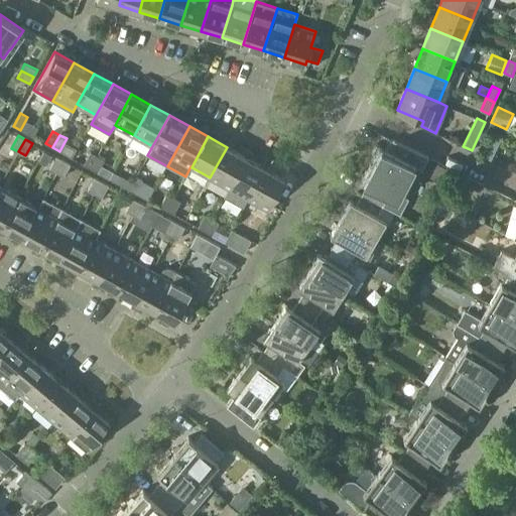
[(379,146),(370,163),(386,171),(406,182),(414,165),(422,169),(428,157),(391,139),(386,149),(379,146)]
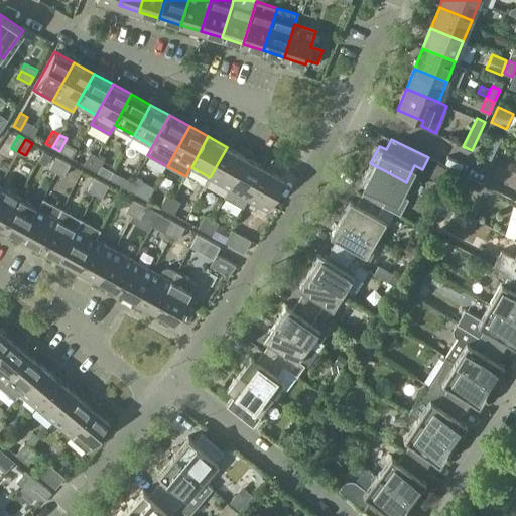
[(246,157),(227,147),(210,177),(229,188),(246,157)]
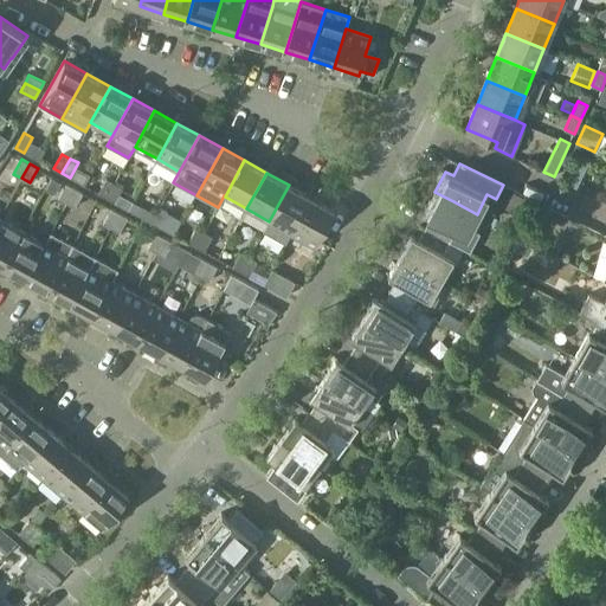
[(98,193),(107,198),(115,184),(107,179),(98,193)]
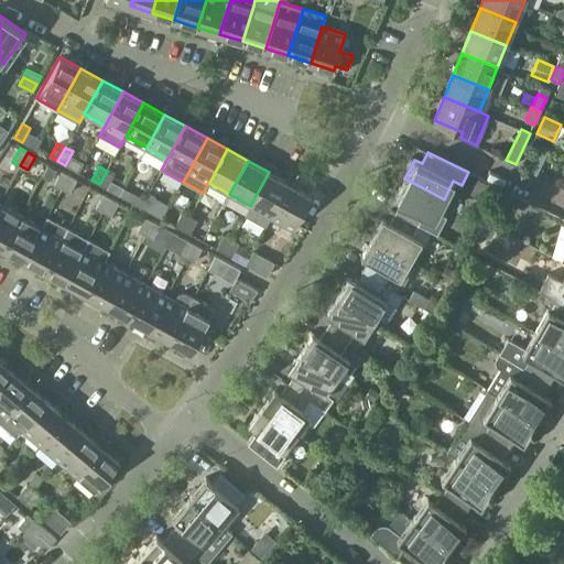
[(62,188),(69,175),(62,171),(54,185),(62,188)]
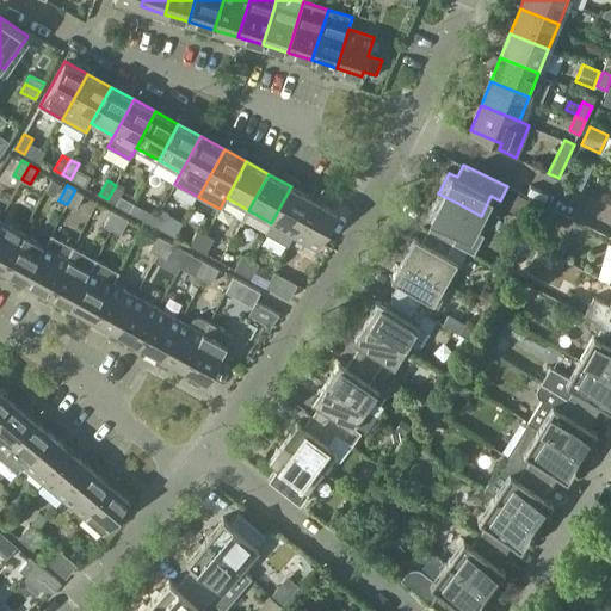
[(116,185),(107,199),(116,204),(123,189),(116,185)]
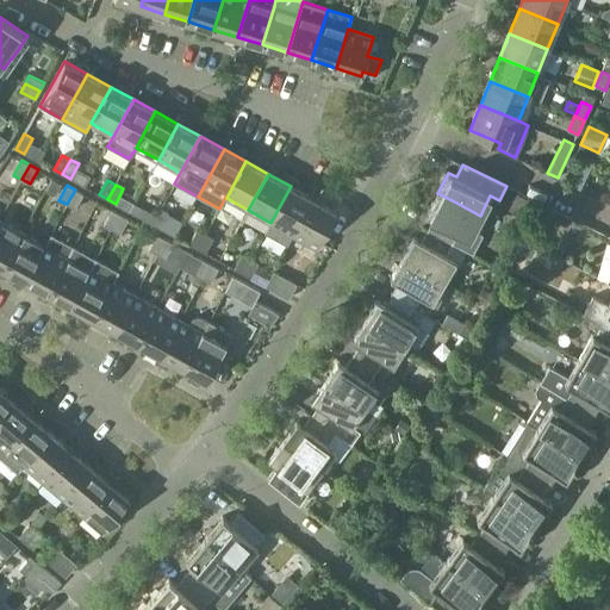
[(271,223),(293,235),(313,198),(291,186),(271,223)]
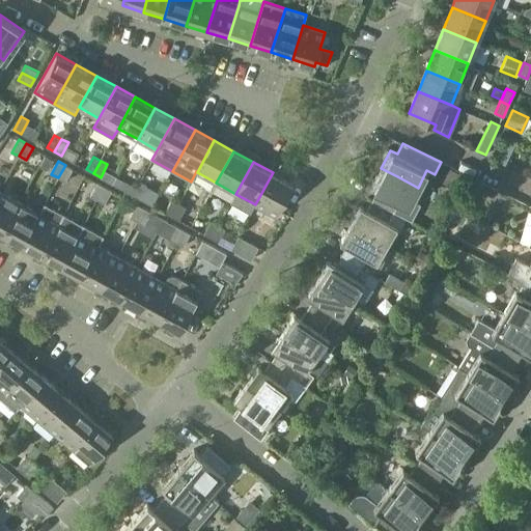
[(73,169),(65,165),(58,177),(65,182),(73,169)]
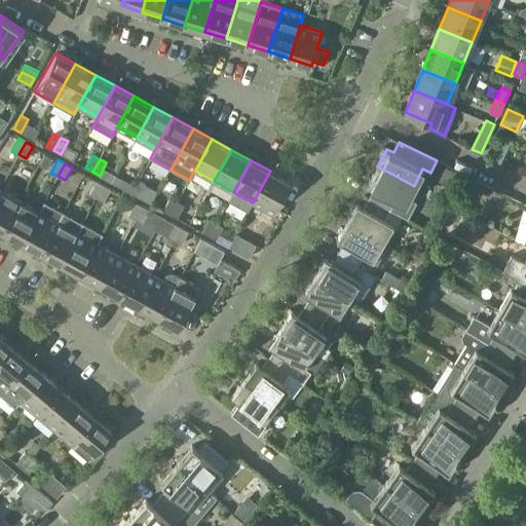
[(447,186),(440,198),(450,203),(465,175),(454,170),(454,171),(444,165),(437,181),(447,186)]
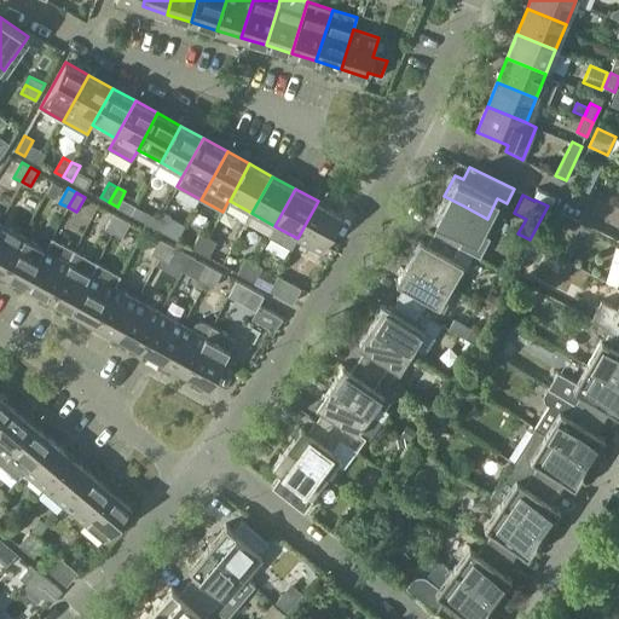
[(480,232),(487,219),(463,206),(444,196),(433,218),(440,221),(434,233),(458,247),(480,258),(491,237),(480,232)]
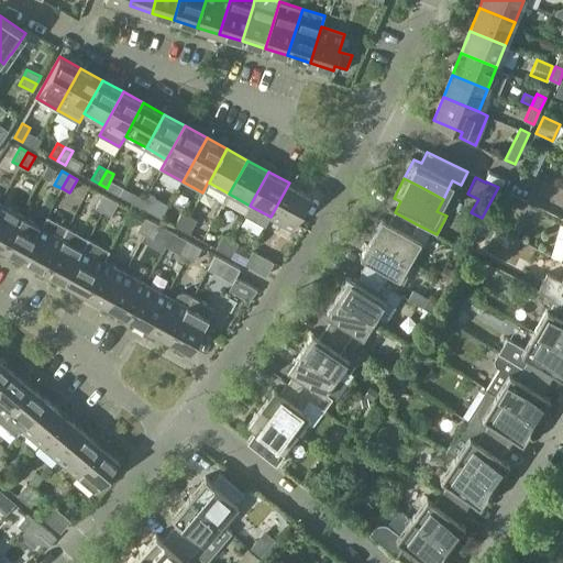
[(310,195),(289,183),(271,217),(293,229),(310,195)]
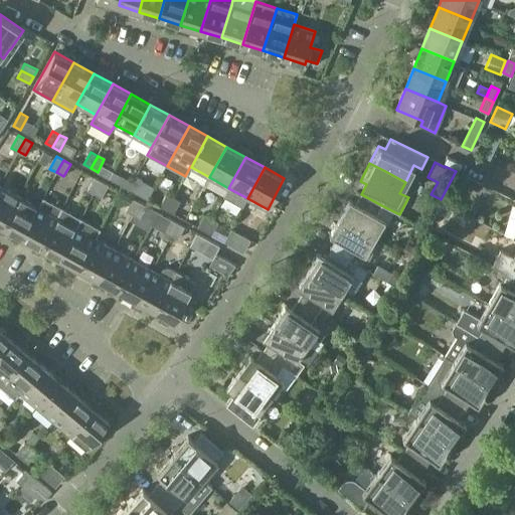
[(470,177),(457,171),(452,180),(465,186),(470,177)]
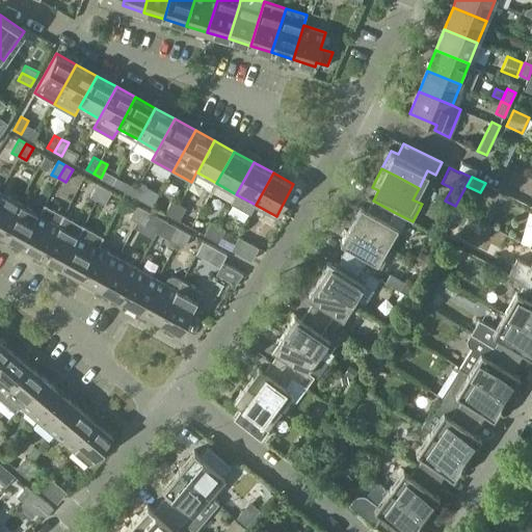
[(139,182),(136,187),(133,195),(140,198),(147,186),(139,182)]
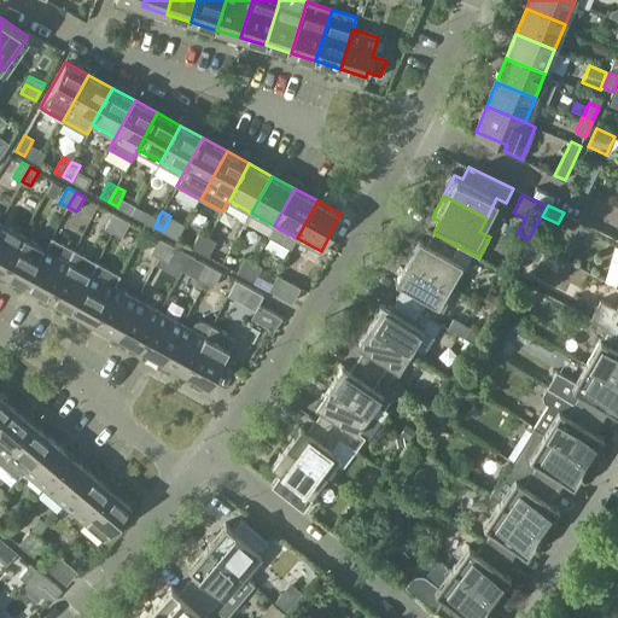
[(114,232),(122,217),(112,213),(105,228),(114,232)]
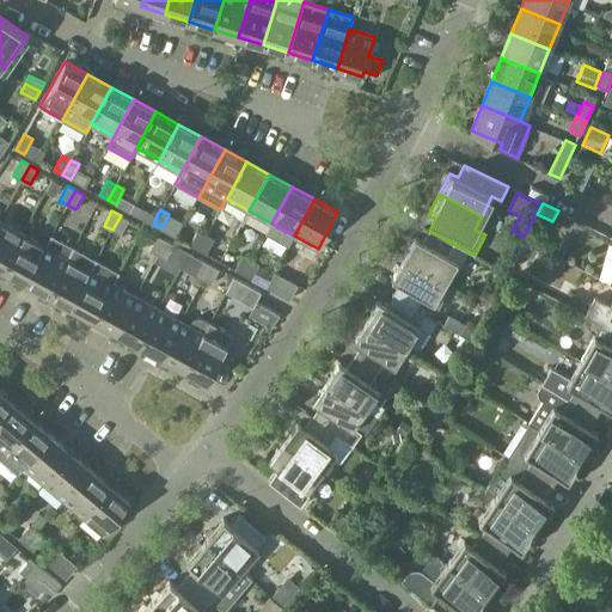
[(150,231),(153,225),(157,215),(148,212),(141,226),(150,231)]
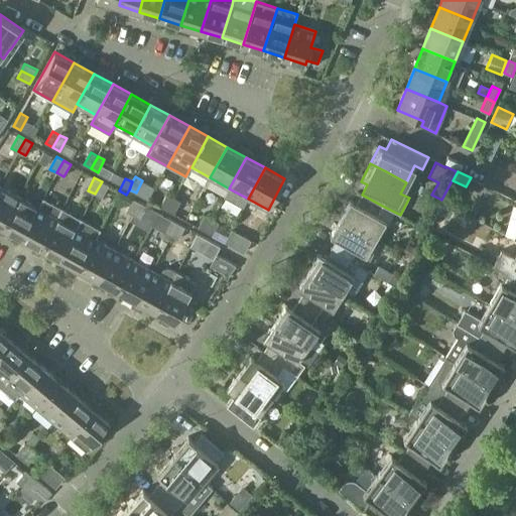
[(109,185),(102,181),(95,194),(102,198),(109,185)]
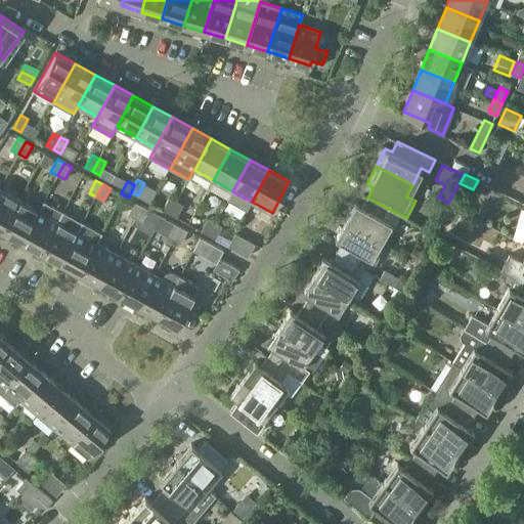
[(0,229),(2,230),(19,200),(0,188),(0,229)]
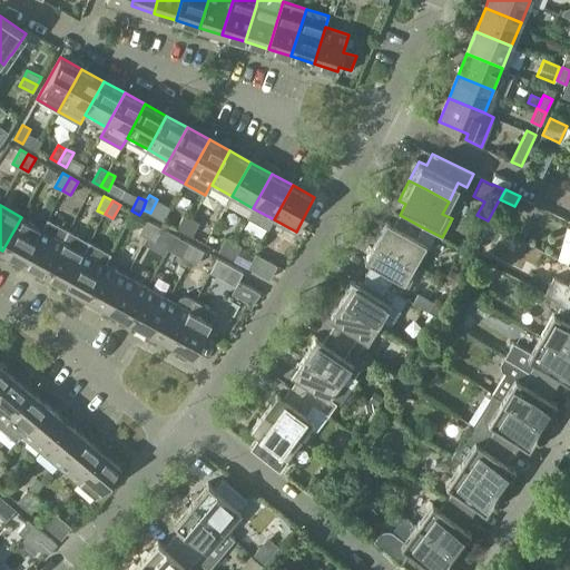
[(176,227),(185,233),(193,218),(184,214),(176,227)]
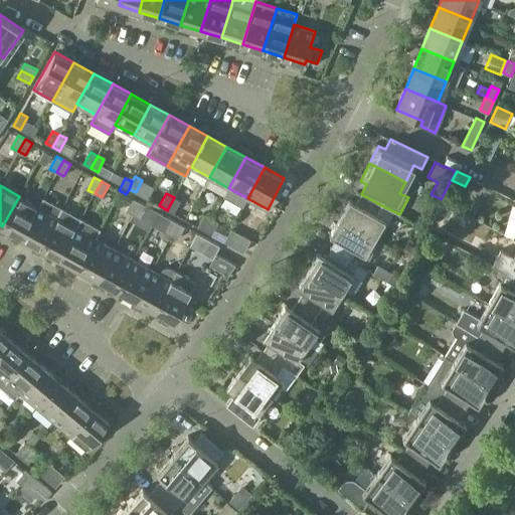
[(381,205),(361,194),(356,203),(349,200),(340,216),(375,237),(384,220),(376,215),(381,205)]
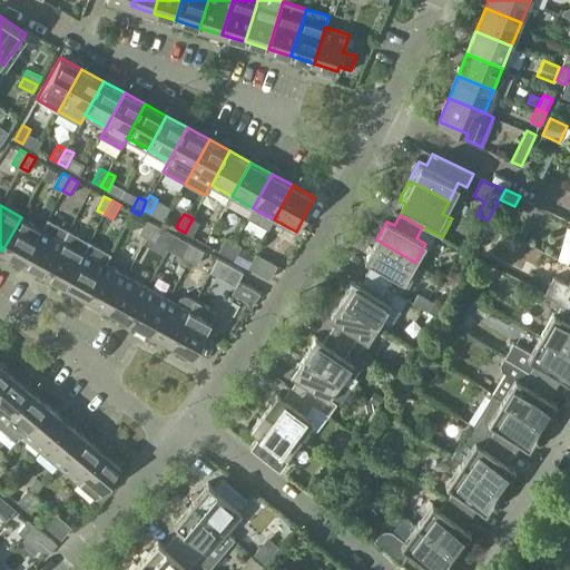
[(21,217),(2,251),(23,263),(41,228),(21,217)]
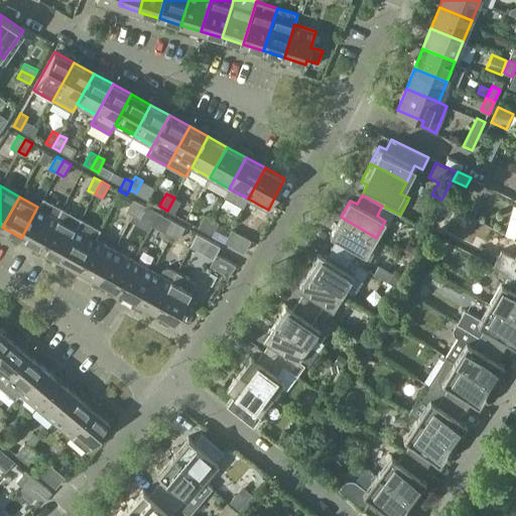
[(42,198),(37,207),(21,238),(41,248),(62,209),(42,198)]
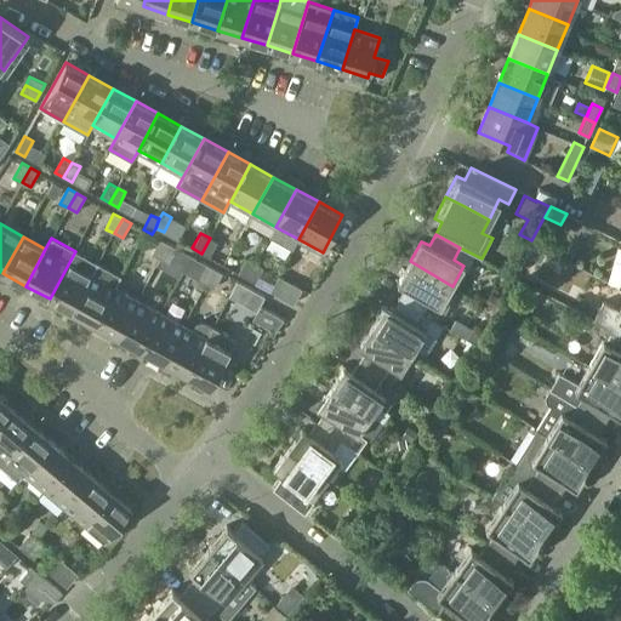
[(210,238),(201,254),(209,257),(217,243),(210,238)]
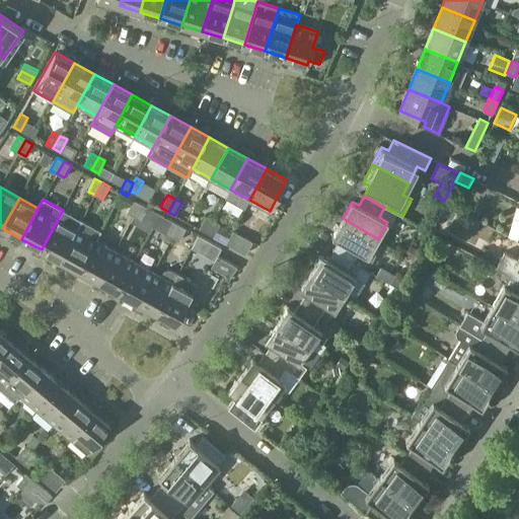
[(127,212),(134,216),(141,204),(134,200),(127,212)]
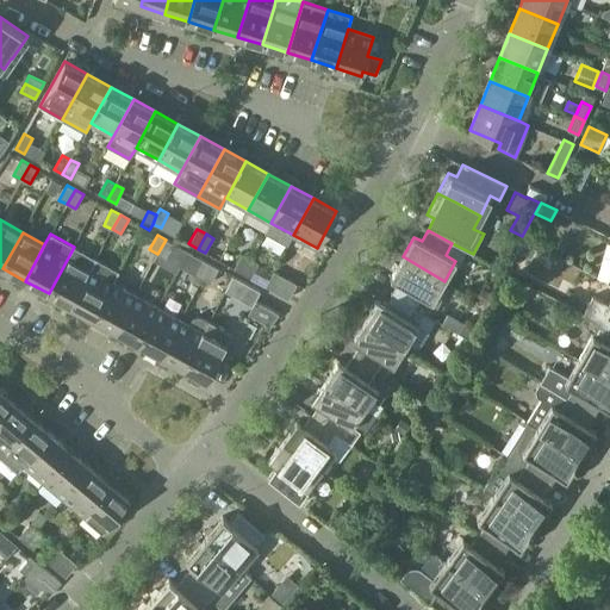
[(166,240),(157,254),(166,259),(174,244),(166,240)]
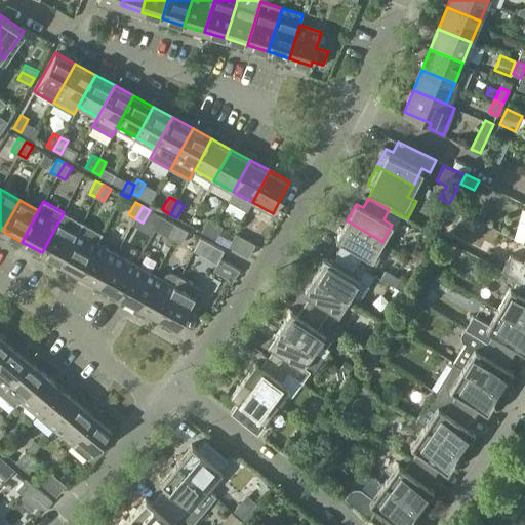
[(450,208),(446,216),(453,219),(457,212),(450,208)]
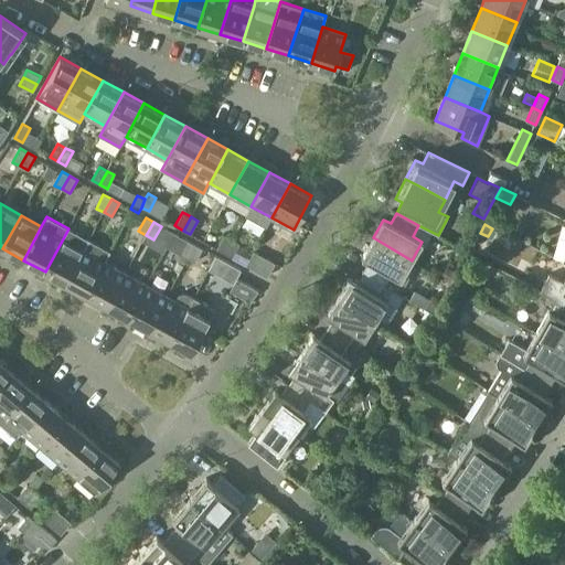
[(45,272),(65,283),(89,240),(68,228),(45,272)]
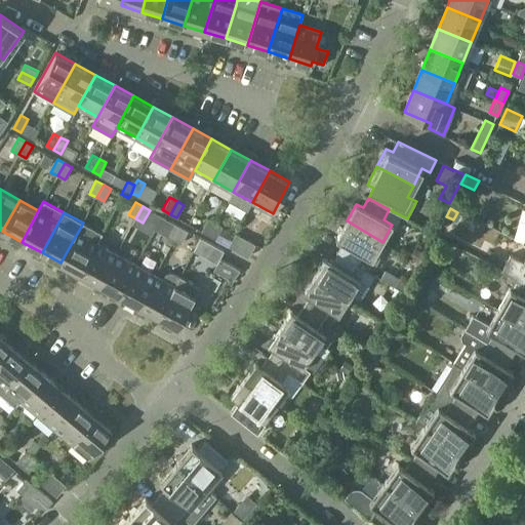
[(201,231),(209,236),(216,223),(208,218),(201,231)]
